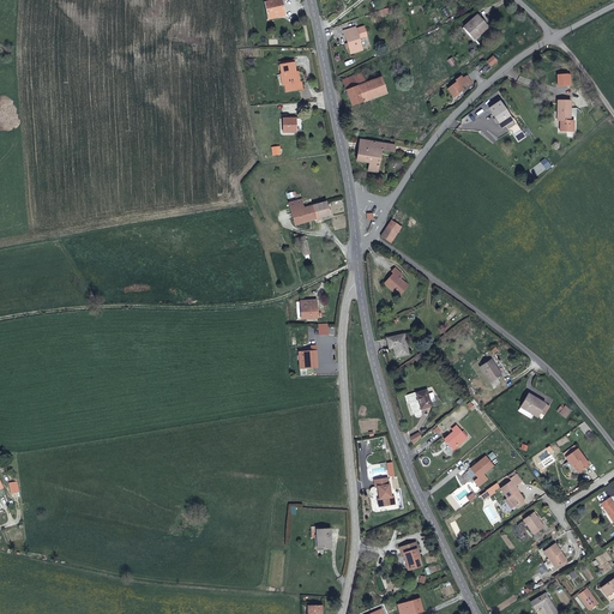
[(281,0),(280,0),(265,2),(269,19),(284,16),(281,0)]
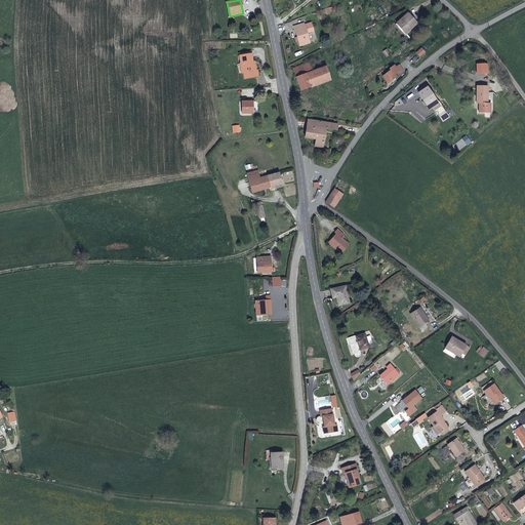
[(408,13),(397,24),(406,34),(417,24),(408,13)]
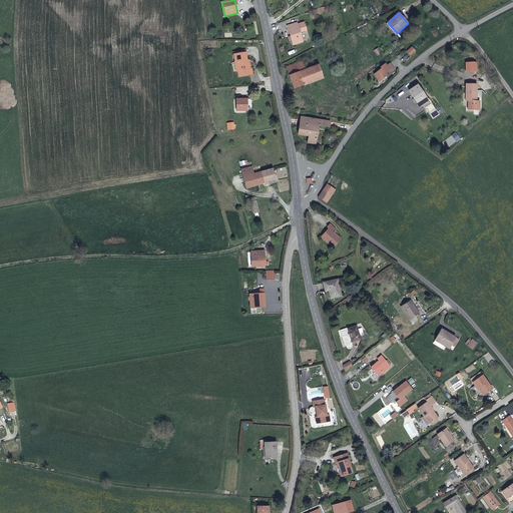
[(305,24),(298,26),(289,29),(291,37),(292,40),(294,45),(303,42),(300,32),(307,30),(305,24)]
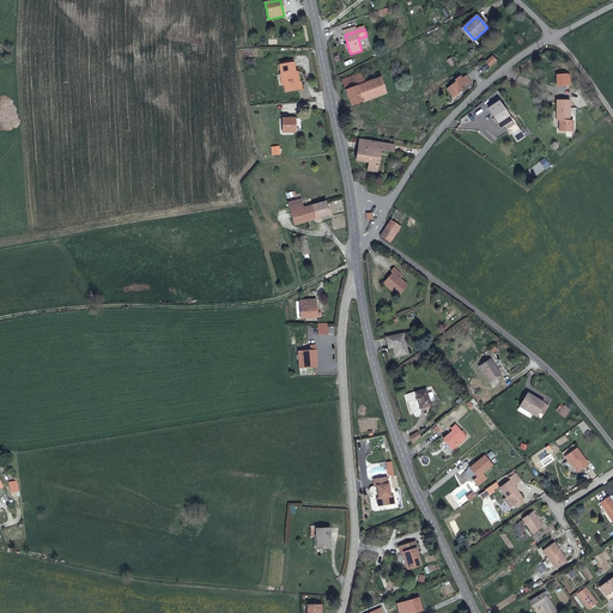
[(283,74),(286,91),(302,89),(301,82),(297,83),(293,62),(279,66),(281,74),(283,74)]
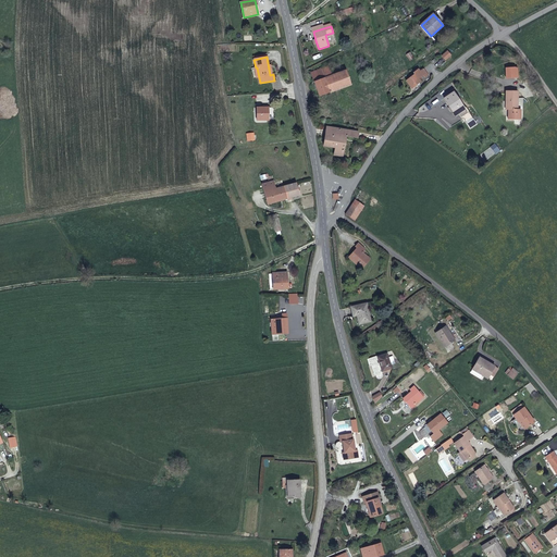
[(329,66),(311,73),(314,81),(314,82),(320,96),(350,84),(346,71),(332,75),(329,66)]
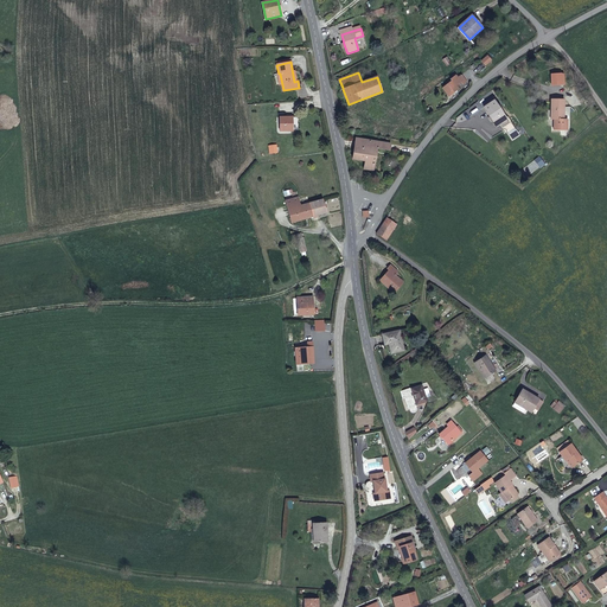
[(561,74),(551,75),(551,85),(562,85),(561,74)]
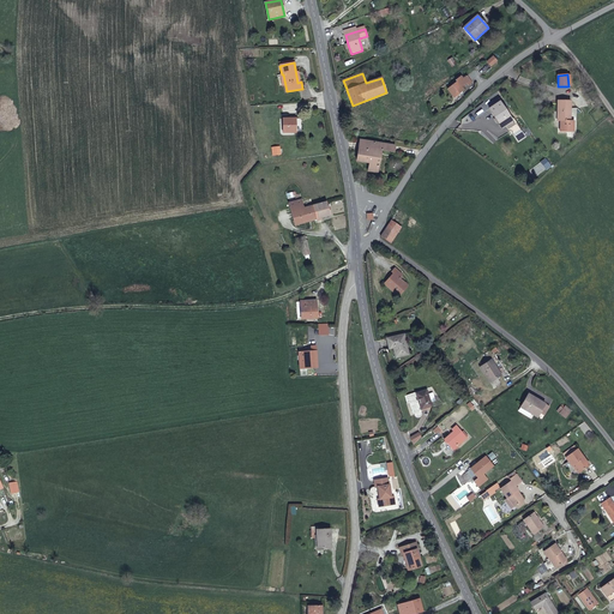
[(461,77),(456,80),(457,82),(447,89),(455,97),(464,90),(462,86),(467,83),(468,85),(473,82),(468,76),(463,79),(461,77)]
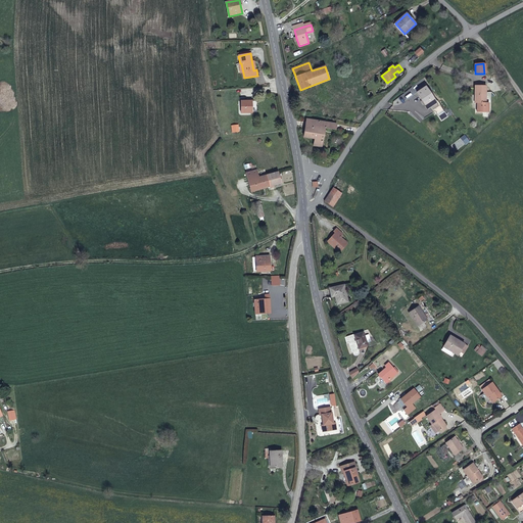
[(475,85),(475,92),(475,102),(477,102),(477,111),(483,111),(483,107),(485,107),(489,107),(489,102),(486,102),(486,85),(475,85)]
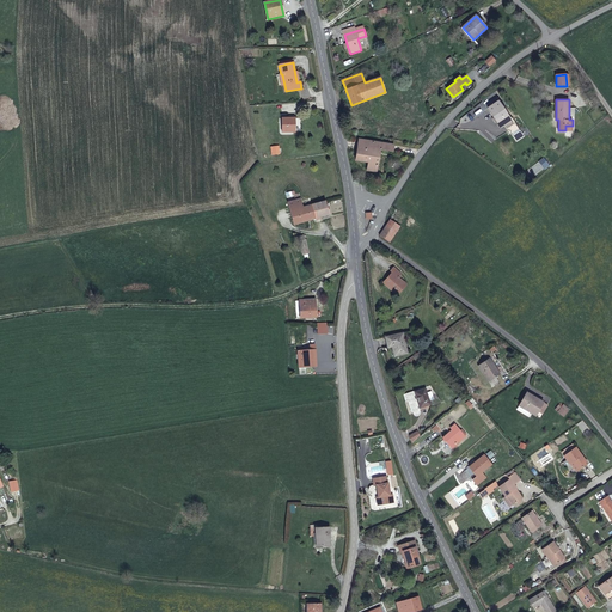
[(505,124),(509,130),(518,124),(513,118),(510,120),(499,102),(488,109),(495,120),(497,122),(501,127),(505,124)]
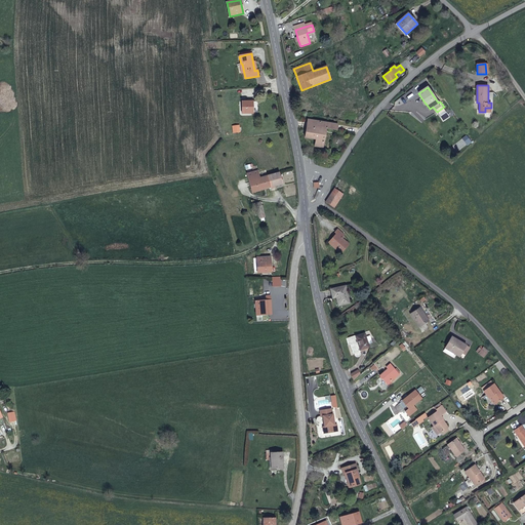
[(253,102),(242,102),(242,113),(253,113),(253,102)]
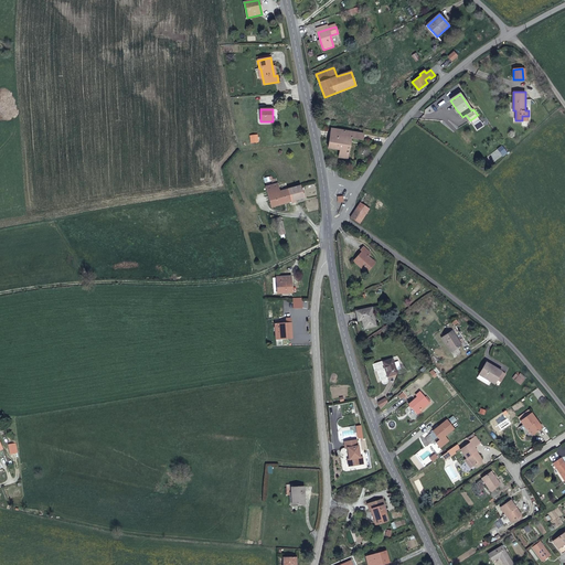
[(364,135),(331,129),(329,148),(340,150),(339,158),(348,158),(351,138),(363,140),(364,135)]
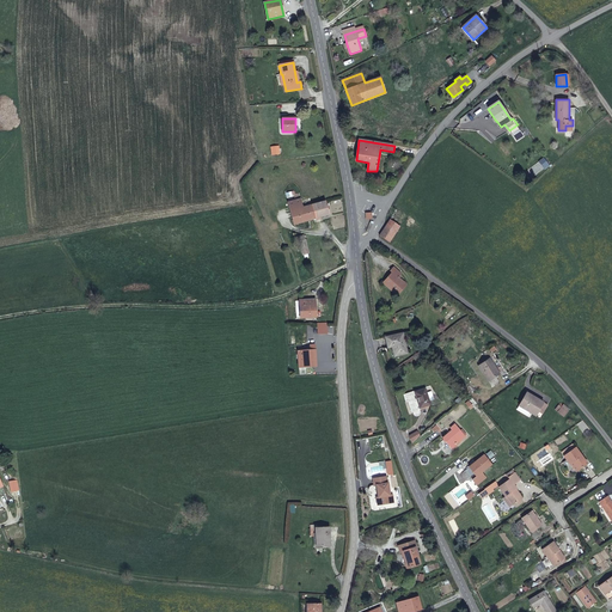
[(544,158),(539,161),(545,169),(550,165),(544,158)]
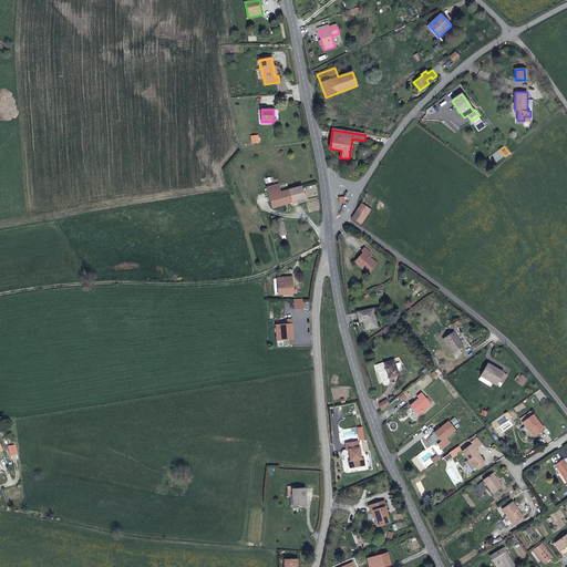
[(305,199),(301,187),(280,193),(278,185),(276,185),(275,179),(266,183),(272,208),(294,203),(296,202),(305,199)]
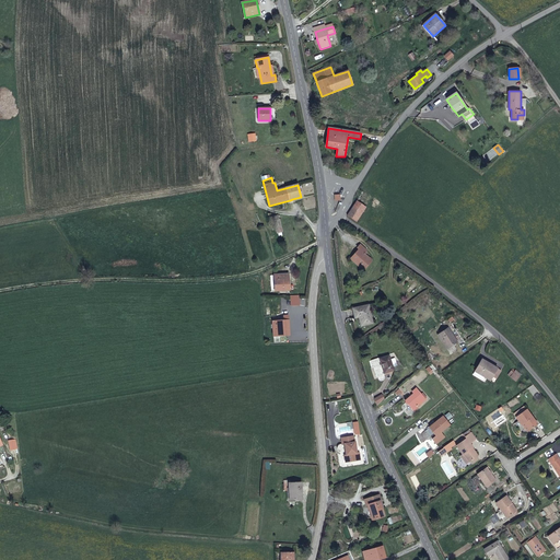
[(347,216),(357,221),(358,220),(365,207),(357,201),(347,216)]
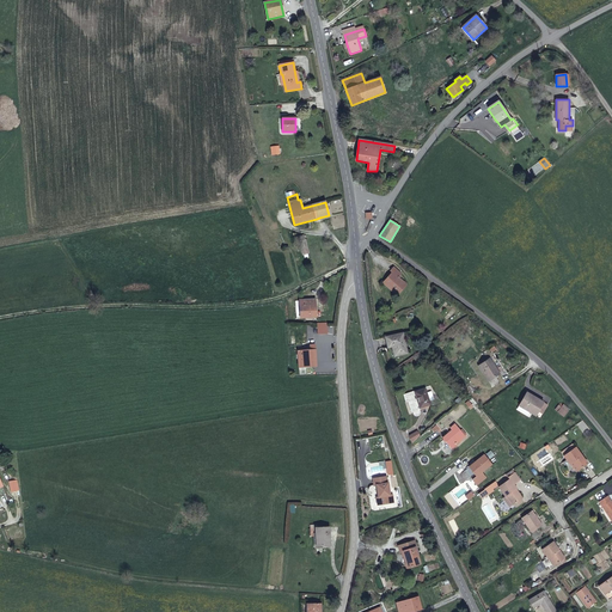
[(303,255),(308,254),(304,236),(295,238),(297,242),(299,242),(303,255)]
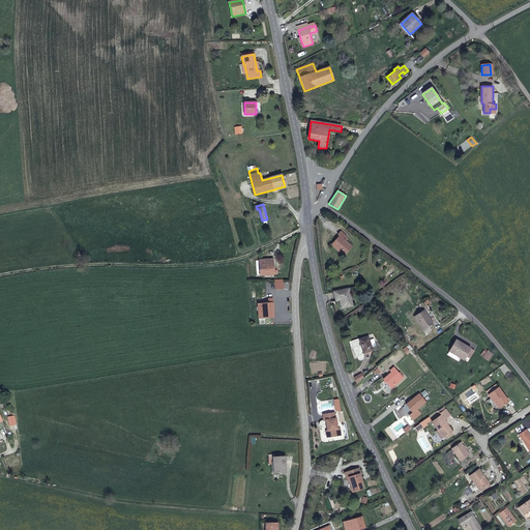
[(341,249),(346,254),(352,246),(346,240),(348,237),(342,231),(339,234),(340,236),(332,244),(339,251),(341,249)]
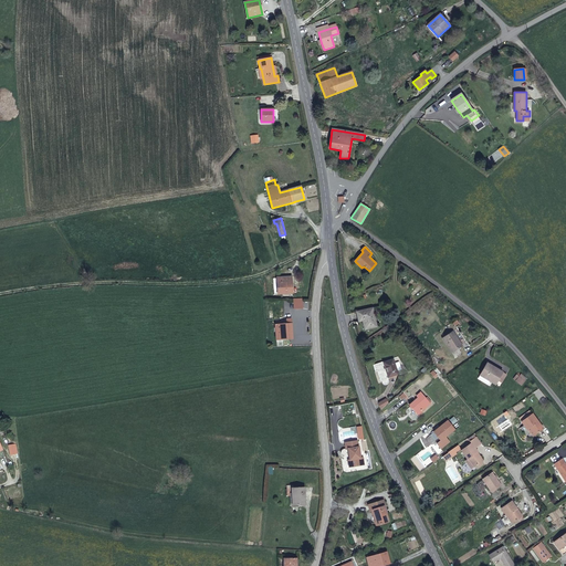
[(281,293),(292,292),(291,278),(278,279),(278,283),(280,283),(281,293)]
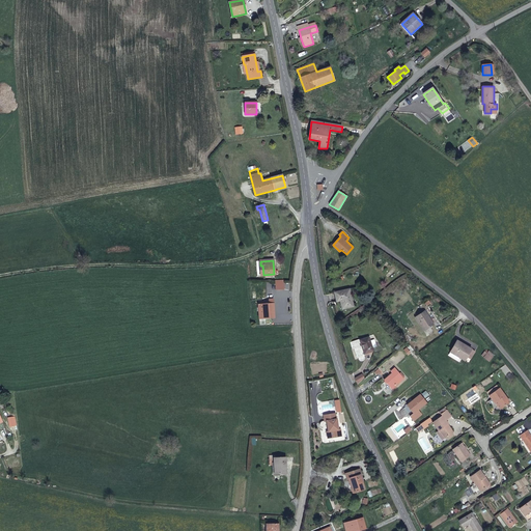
[(274,276),(274,274),(263,275),(262,266),(260,266),(261,277),(274,276)]
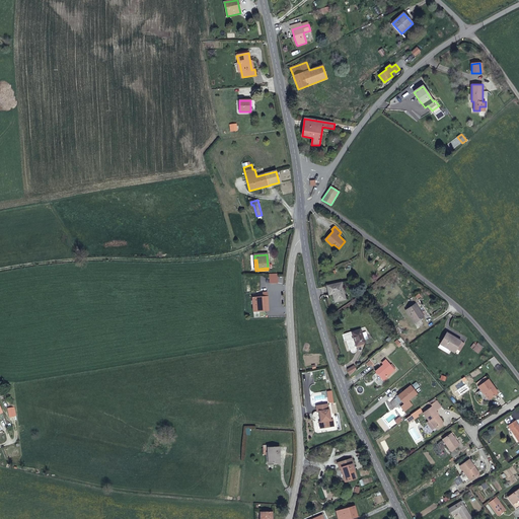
[(335,302),(346,299),(342,282),(327,286),(329,294),(332,294),(335,302)]
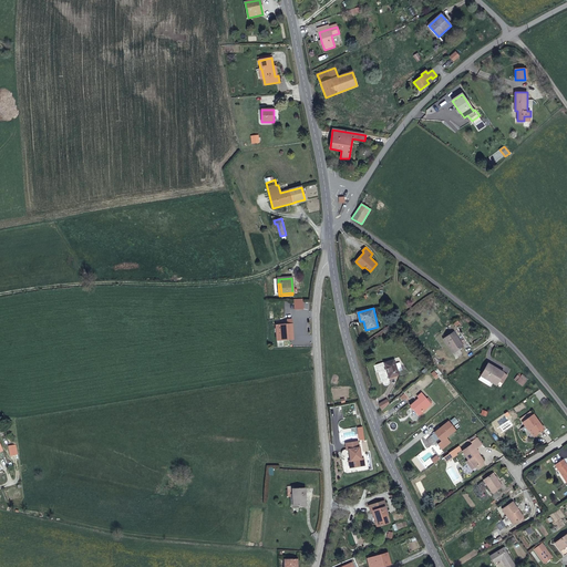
[(290,329),(292,329),(292,319),(287,320),(288,325),(282,326),(282,322),(276,323),(277,340),(289,340),(291,339),(290,329)]
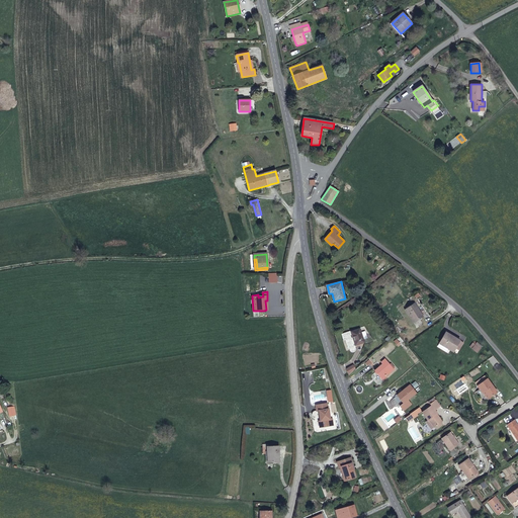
[(417,327),(422,323),(420,319),(423,317),(414,303),(405,310),(417,327)]
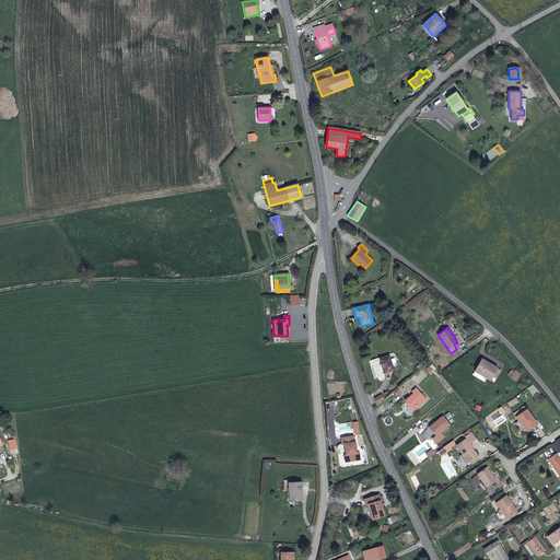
[(385,373),(394,370),(393,368),(391,359),(389,356),(380,359),(385,373)]
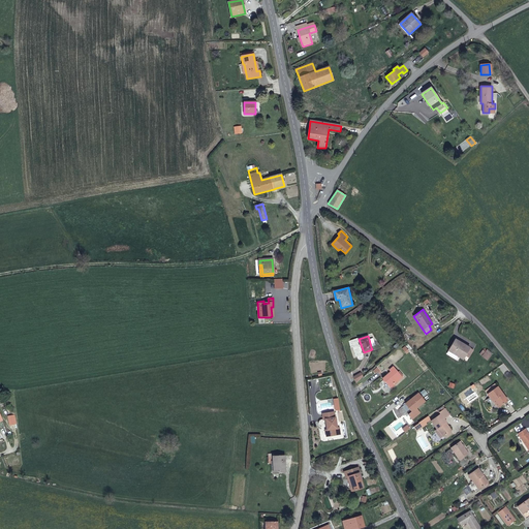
[(364,353),(364,352),(359,339),(359,338),(349,341),(351,347),(352,347),(355,356),(356,355),(358,359),(359,360),(360,360),(361,360),(362,360),(364,359),(364,358),(364,356),(363,354),(364,353)]
